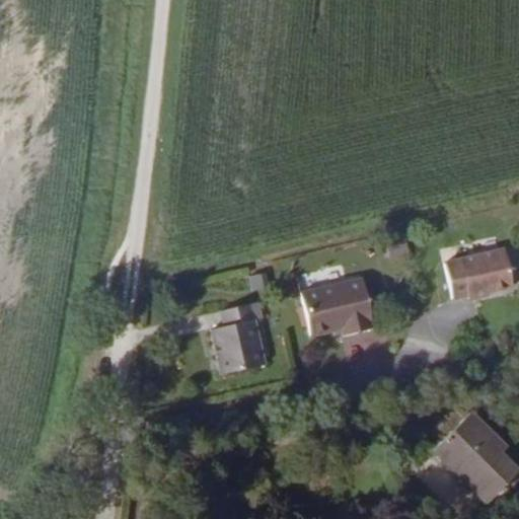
[(471,293),(471,295),(515,287),(509,248),(447,260),(453,296),(471,293)]
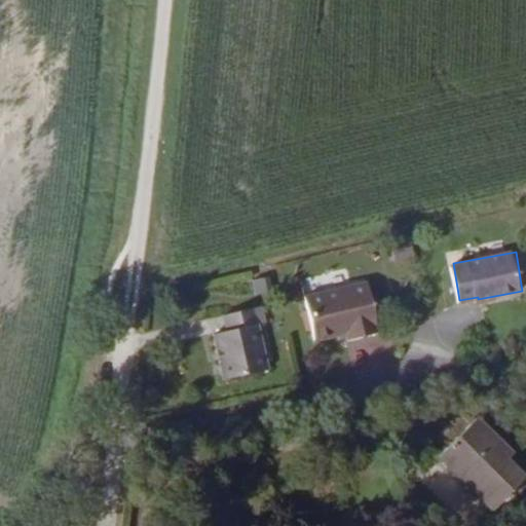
[(347,332),(349,339),(381,331),(369,282),(307,296),(314,328),(316,339),(347,332)]
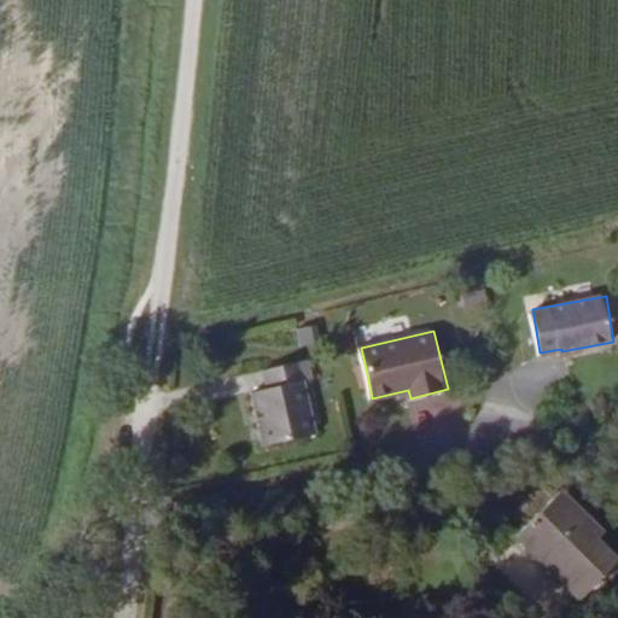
[(302,361),(307,379),(314,378),(309,359),(302,361)]
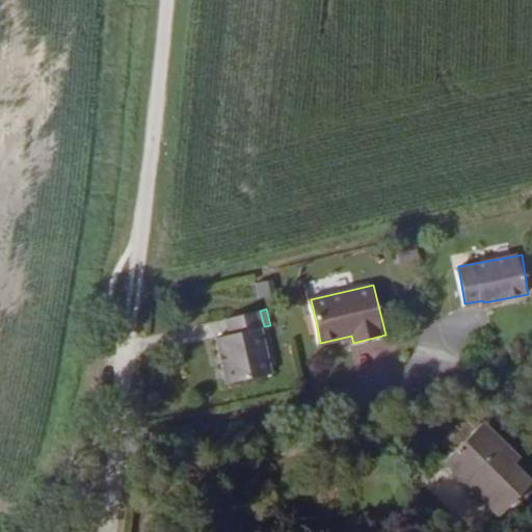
[(264,326),(260,311),(225,318),(230,333),(218,335),(228,382),(274,371),(264,326)]
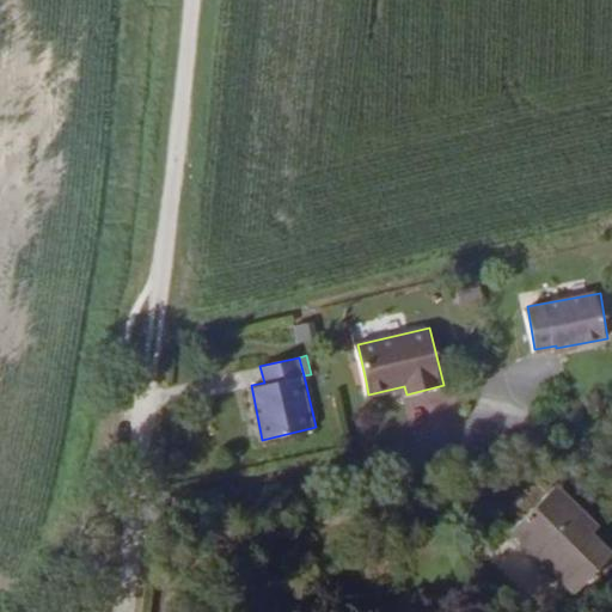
[(360,357),(354,360),(359,384),(366,381),(360,357)]
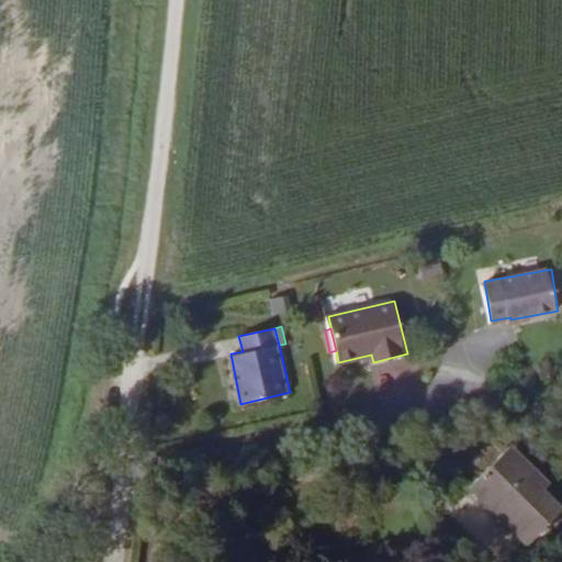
[(527,543),(558,513),(539,493),(544,486),(512,452),(472,490),(527,543)]
